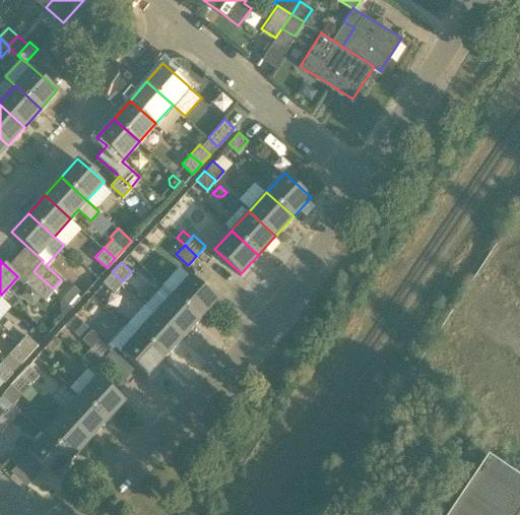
[(29,283),(28,284),(41,295),(45,298),(53,288),(34,271),(25,280),(29,283)]
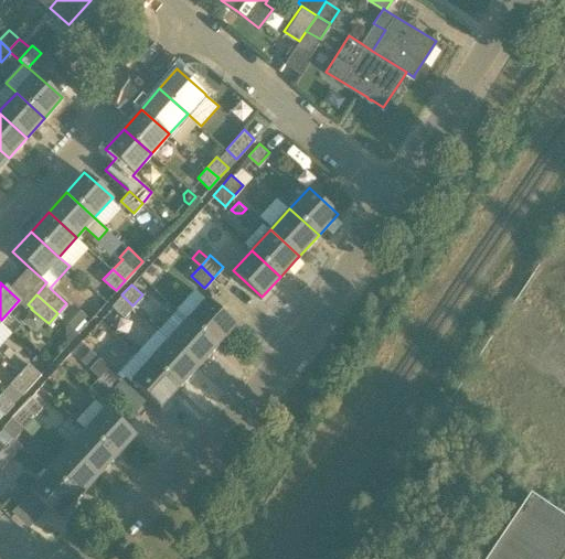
[(124,315),(132,305),(121,294),(113,304),(124,315)]
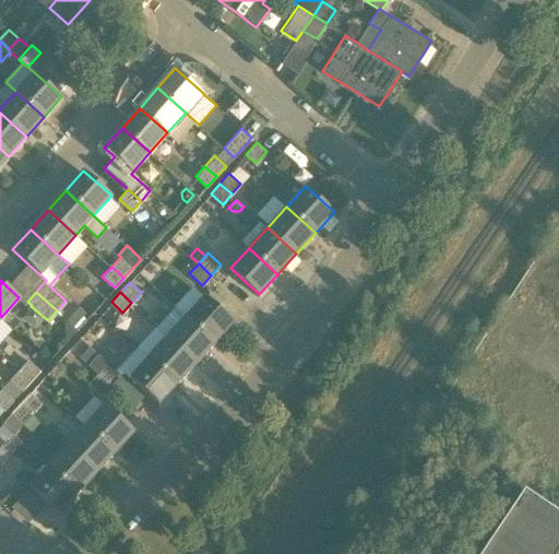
[(234,321),(204,294),(187,315),(215,341),(234,321)]
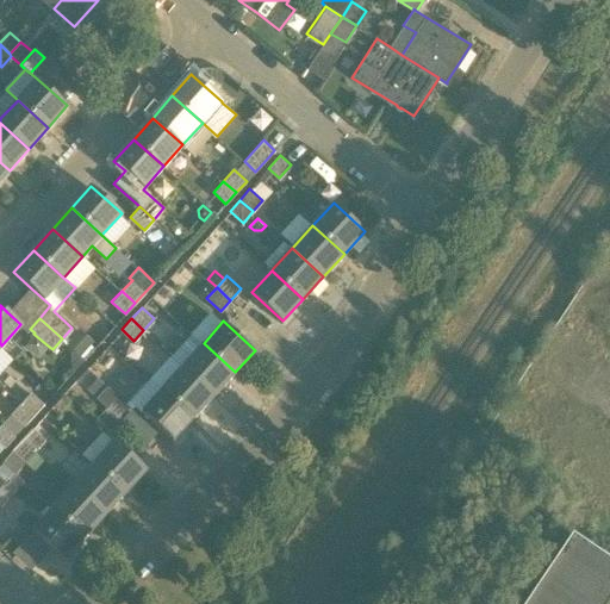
[(81,354),(93,340),(79,327),(67,341),(81,354)]
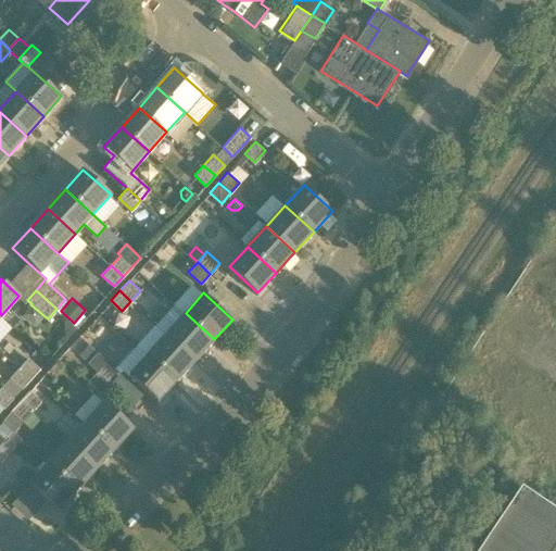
[(34,323),(36,324),(43,315),(30,304),(23,313),(34,323)]
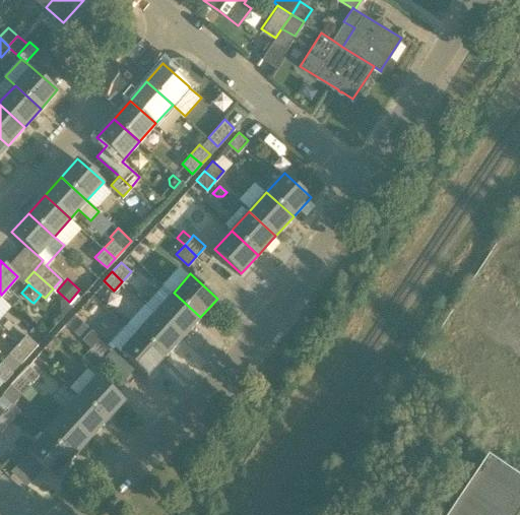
[(200,317),(174,293),(156,311),(183,336),(200,317)]
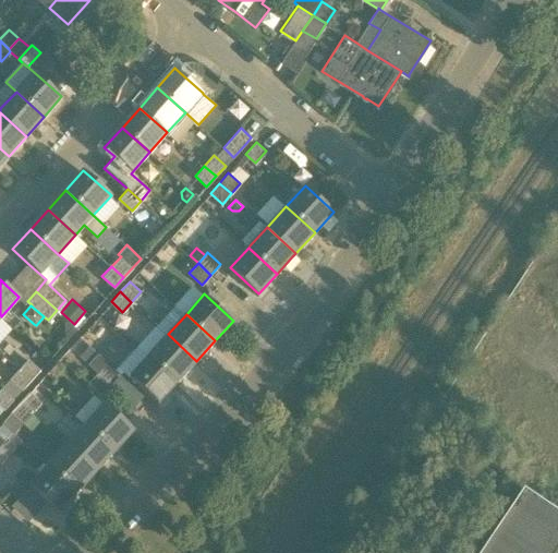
[(196,361),(168,334),(149,355),(179,381),(196,361)]
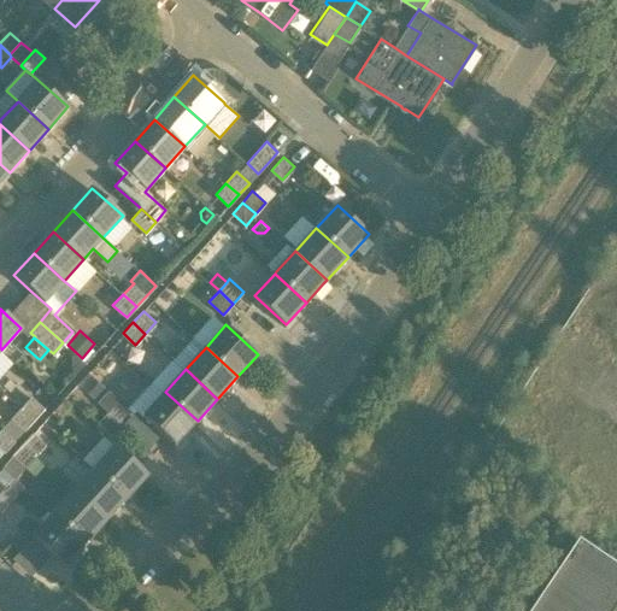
[(90,374),(81,385),(95,399),(105,388),(90,374)]
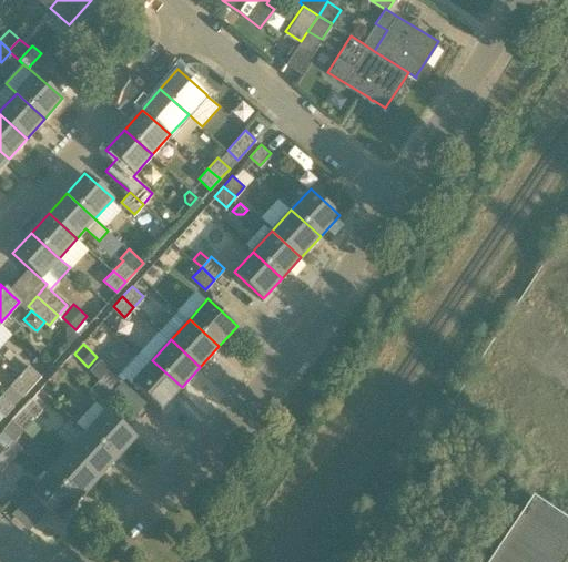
[(112,390),(121,380),(99,359),(90,369),(100,378),(112,390)]
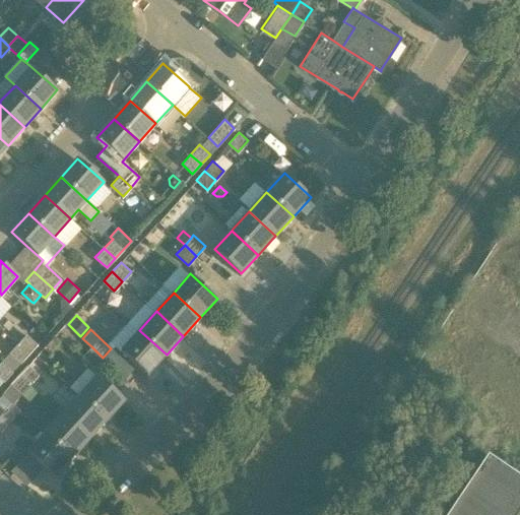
[(167,355),(139,330),(120,350),(147,375),(167,355)]
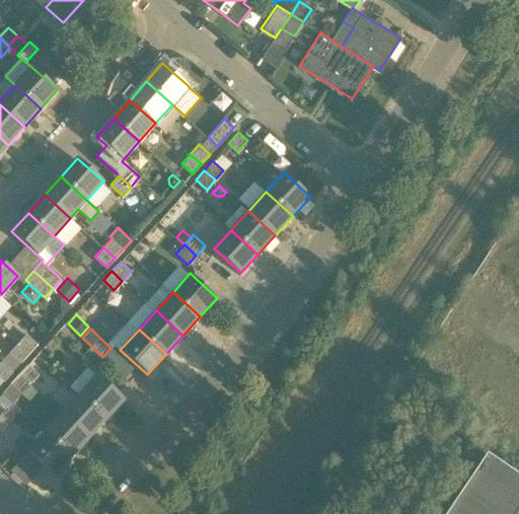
[(27,333),(18,342),(29,352),(39,343),(27,333)]
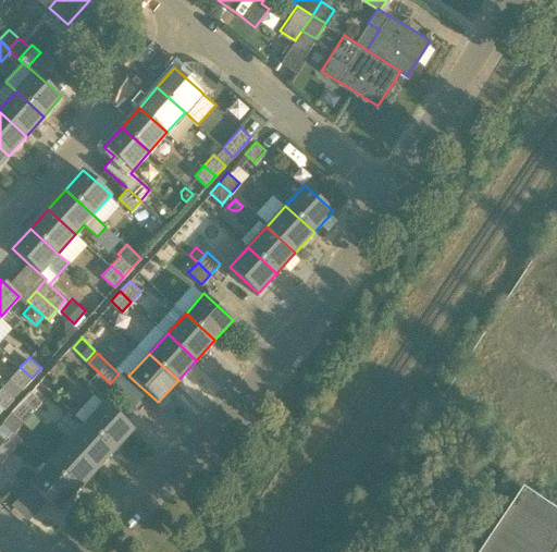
[(23,389),(32,378),(20,367),(11,378),(23,389)]
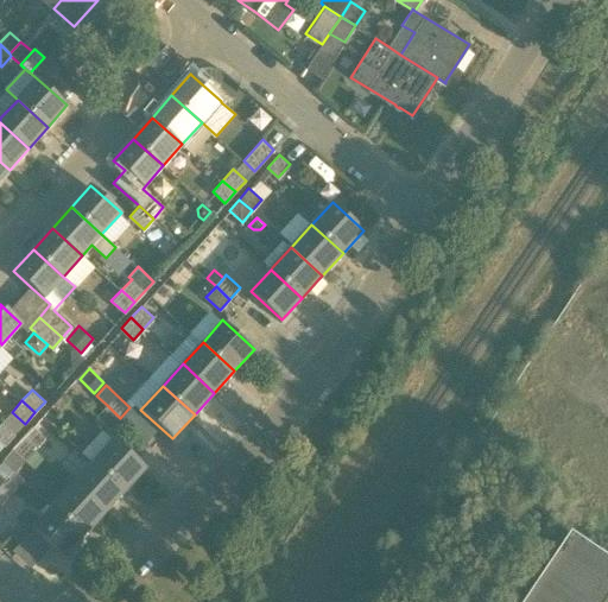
[(120,418),(107,405),(96,416),(111,429),(120,418)]
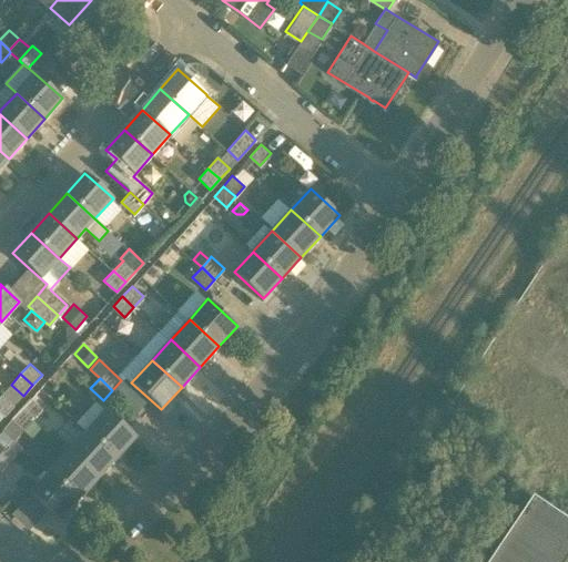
[(16,405),(3,394),(0,396),(0,410),(6,416),(16,405)]
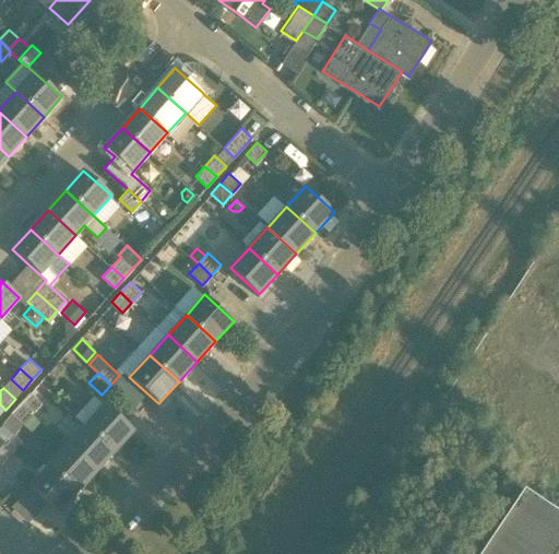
[(21,401),(33,411),(42,402),(30,391),(21,401)]
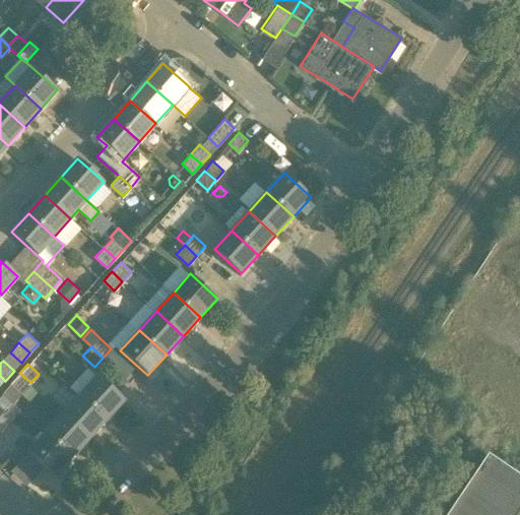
[(21,392),(30,382),(19,373),(11,382),(21,392)]
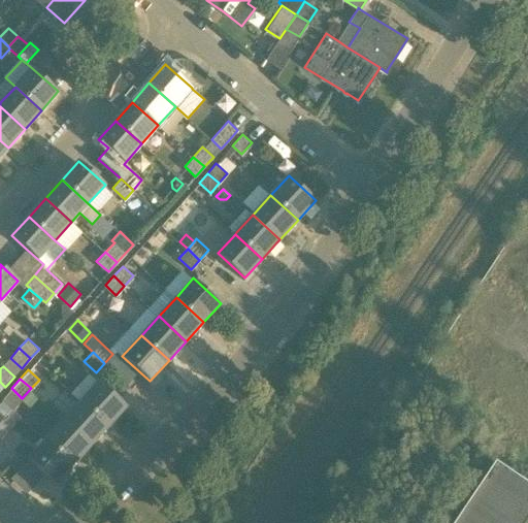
[(98,382),(81,400),(108,425),(112,421),(127,406),(99,381),(98,382)]
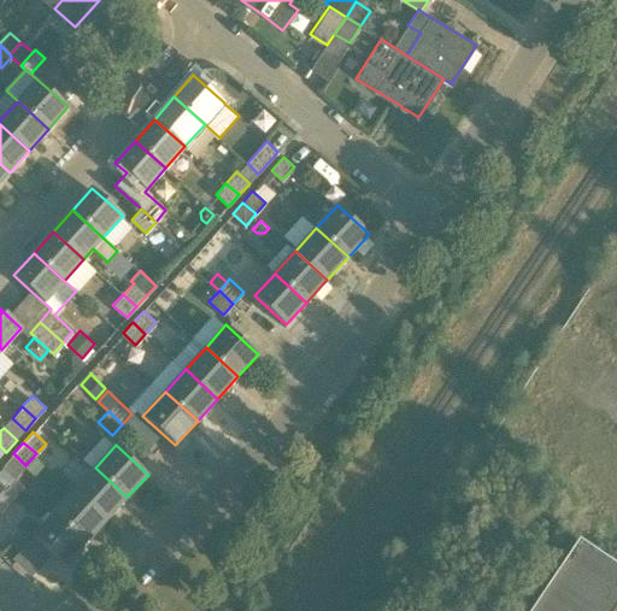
[(13,453),(3,466),(16,477),(25,465),(13,453)]
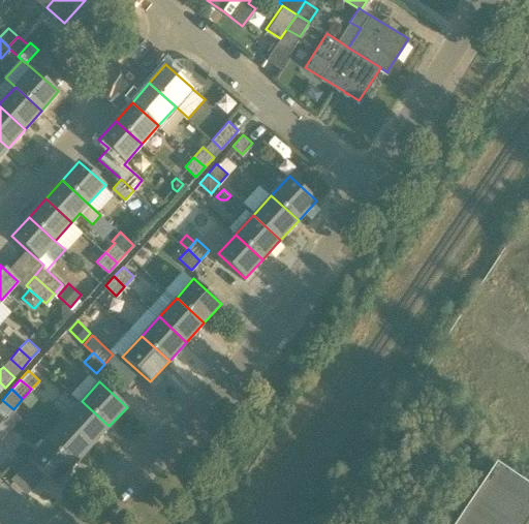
[(82,401),(64,421),(91,445),(109,426),(82,401)]
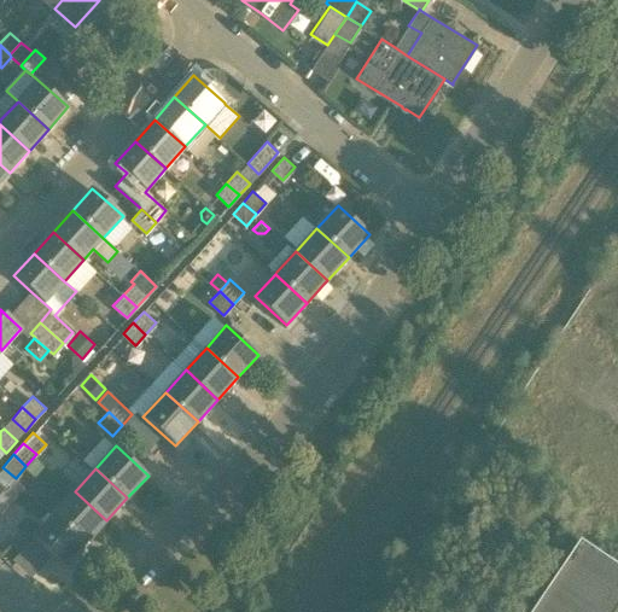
[(57,512),(53,514),(86,543),(106,520),(75,491),(57,512)]
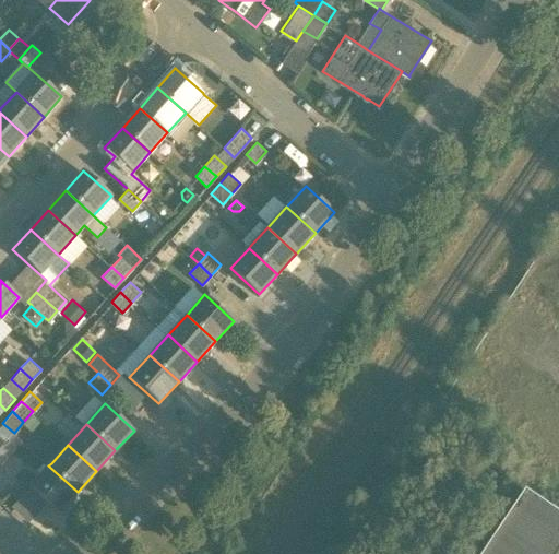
[(78,492),(48,466),(30,486),(58,513),(78,492)]
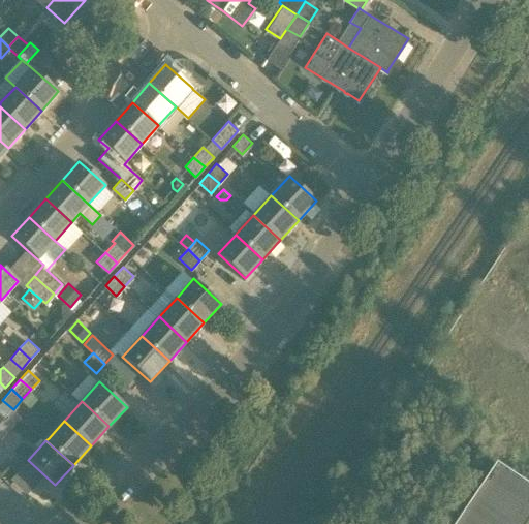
[(528,523),(528,484),(497,463),(456,523),(528,523)]
